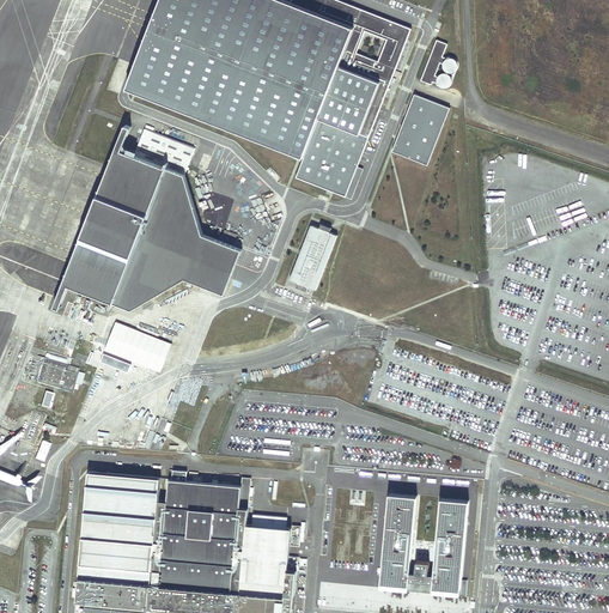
[(293,0),(158,0),(125,87),(303,157),(355,24),(293,0)]
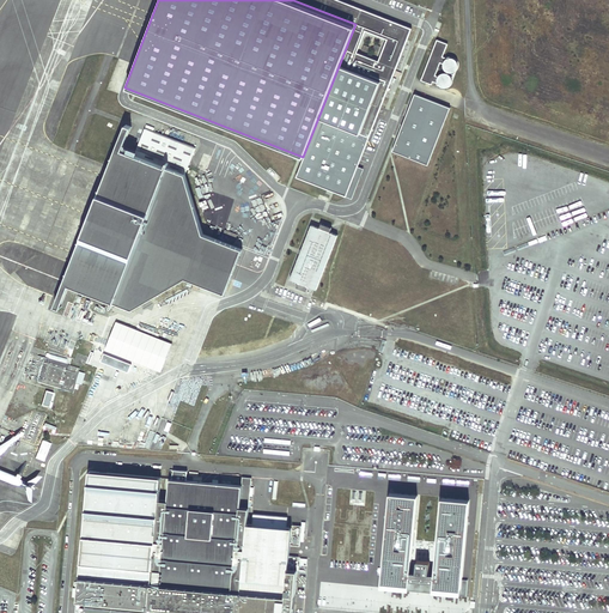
[(341,0),(293,0),(355,24),(303,157),(294,178),(343,198),(410,26),(341,0)]
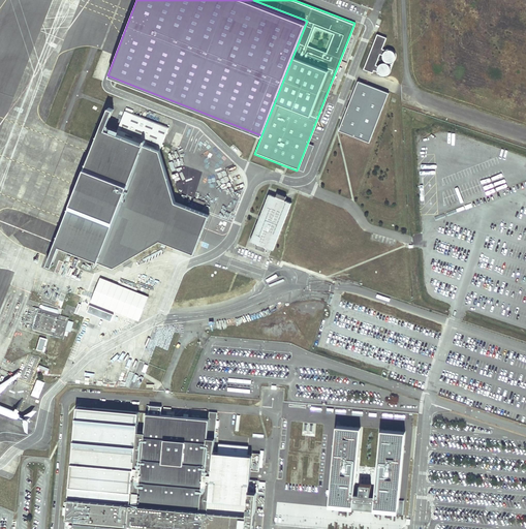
[(383,38),(375,34),(362,69),(370,72),(371,70),(375,71),(375,69),(376,67),(373,66),(378,54),(380,55),(382,52),(384,51),(379,49),(383,38)]
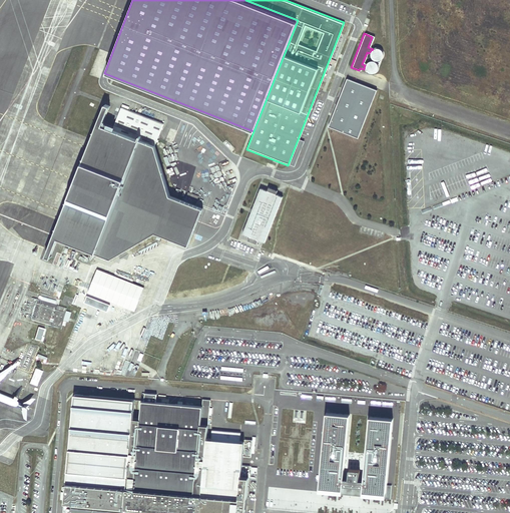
[(375,49),(373,49),(371,50),(369,53),(369,56),(370,58),(372,60),(374,61),(377,61),(379,60),(381,58),(382,56),(382,53),(380,51),(378,49),(375,49)]
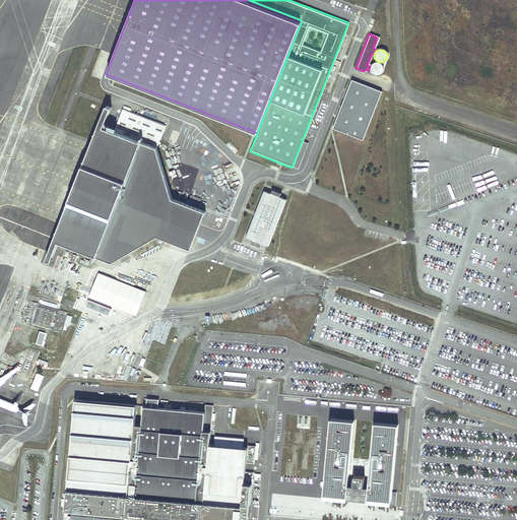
[(371,64),(370,66),(369,68),(369,70),(370,73),(372,74),(374,75),(377,75),(379,74),(381,73),(382,70),(382,68),(381,65),(379,63),(376,63),(374,63),(371,64)]
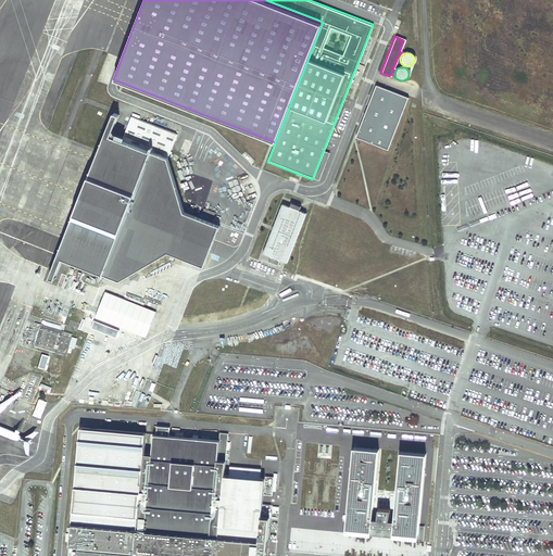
[(405,97),(374,85),(354,137),(386,149),(405,97)]
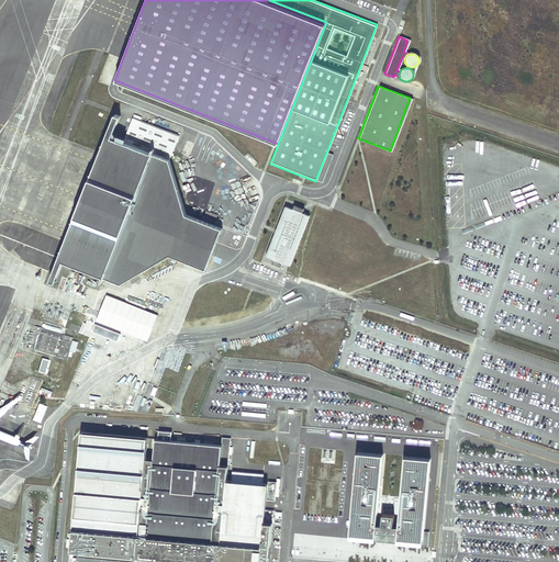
[(118,116),(112,114),(104,135),(109,137),(118,116)]
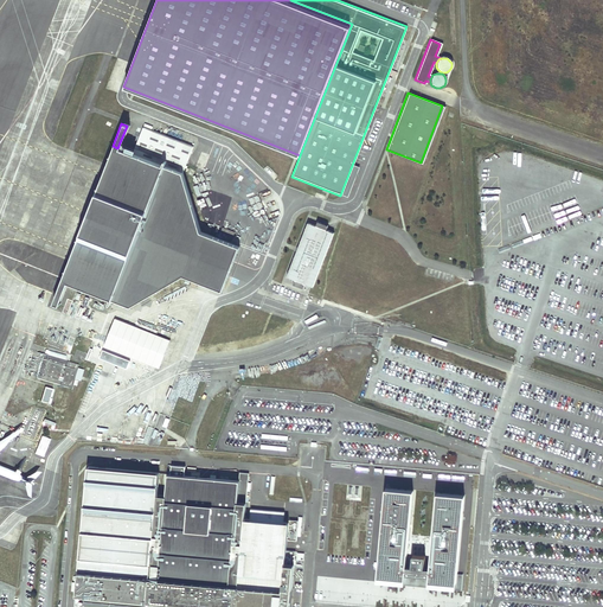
[(190,146),(139,126),(128,153),(117,148),(113,146),(61,280),(65,282),(128,307),(180,275),(219,291),(237,247),(198,231),(180,173),(190,146)]
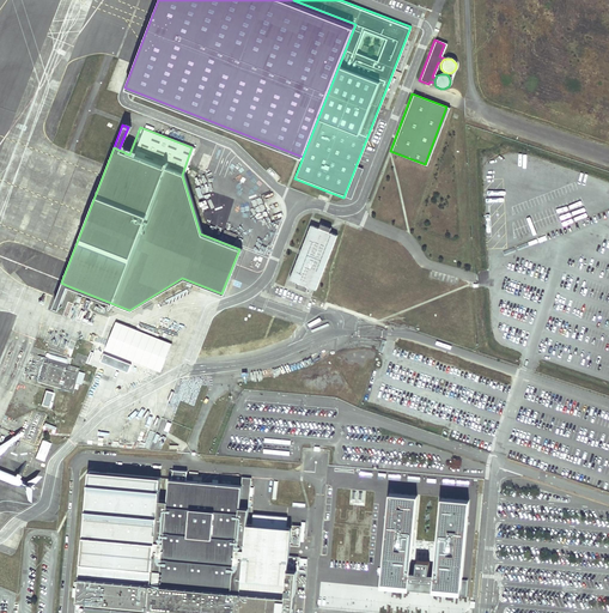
[(315,229),(306,225),(285,280),(312,291),(334,236),(326,232),(328,228),(317,223),(315,229)]
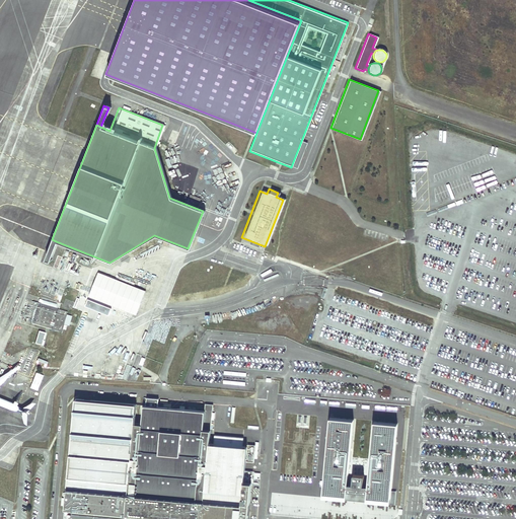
[(56,241),(52,239),(44,260),(49,261),(56,241)]
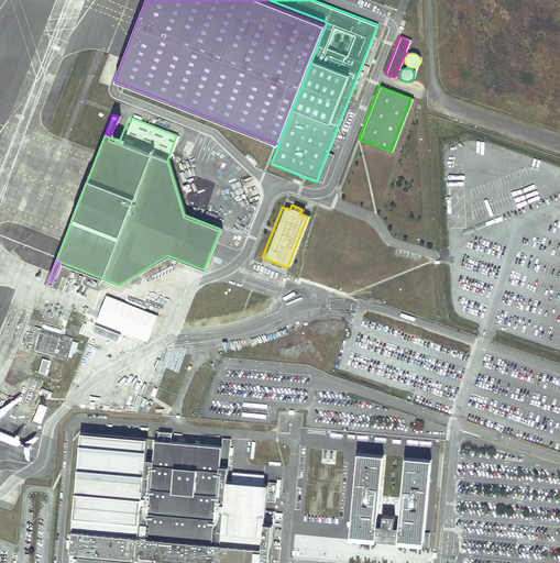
[(95,323),(145,342),(155,316),(105,296),(95,323)]
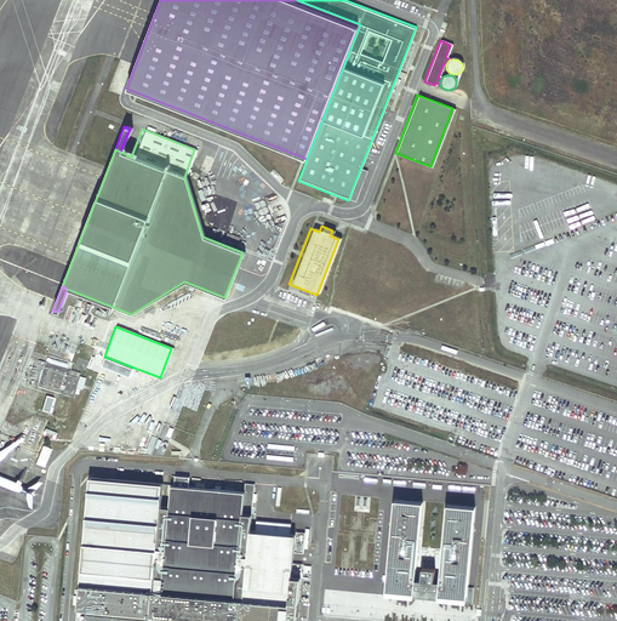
[(63,372),(45,366),(39,385),(40,386),(41,383),(60,389),(58,393),(70,397),(73,387),(76,376),(78,372),(66,370),(66,371),(63,372)]
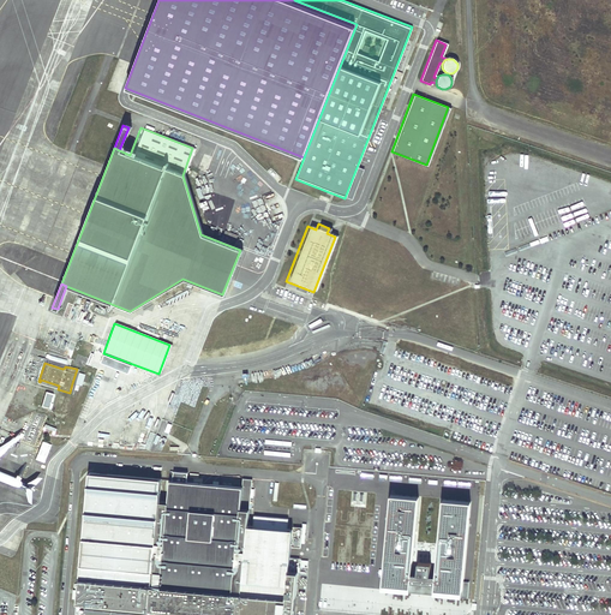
[(51,394),(36,389),(31,404),(46,408),(51,394)]
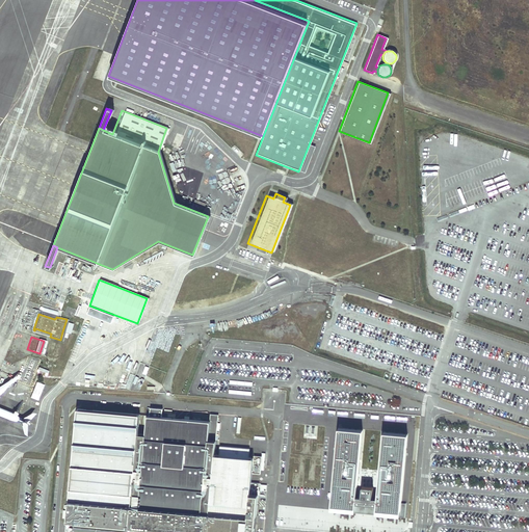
[(43,384),(34,381),(27,398),(35,401),(43,384)]
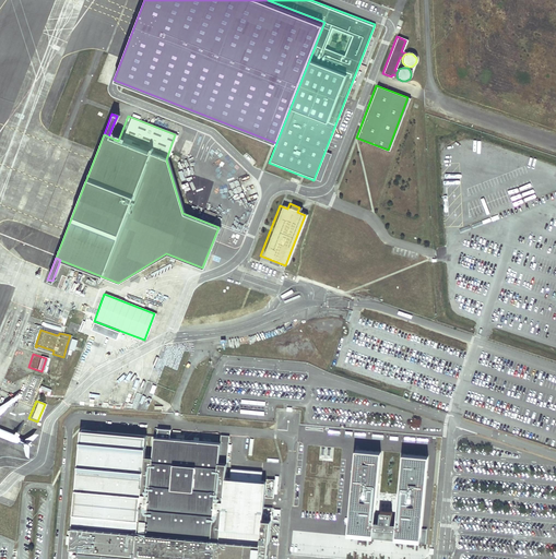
[(144,431),(80,426),(66,558),(132,558),(142,453),(144,431)]
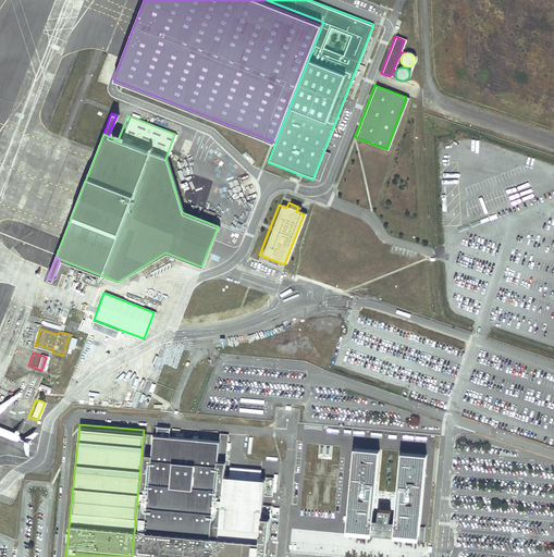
[(168,425),(155,424),(154,433),(151,433),(149,453),(142,452),(132,556),(263,556),(266,539),(268,539),(268,534),(266,534),(269,504),(260,503),(261,493),(270,494),(270,490),(271,475),(263,474),(262,477),(257,477),(258,468),(228,465),(228,474),(222,473),(225,432),(218,431),(217,438),(167,434),(168,425)]
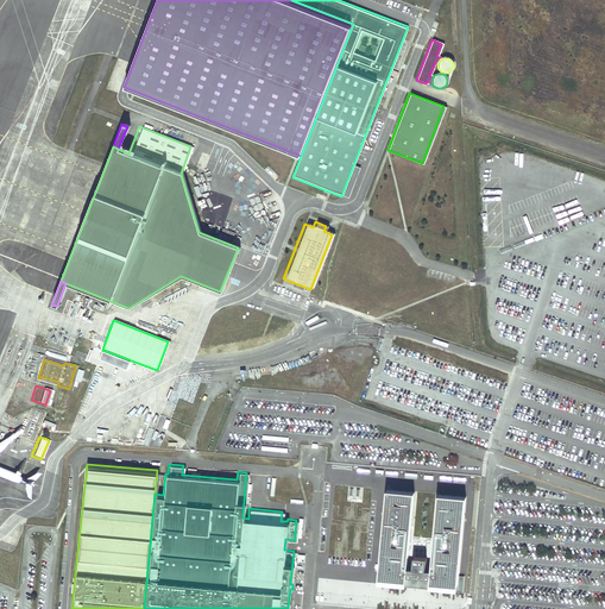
[(384,490),(377,578),(403,581),(403,571),(428,573),(427,583),(454,585),(462,496),(434,494),(427,569),(423,569),(424,558),(410,557),(409,567),(405,567),(411,493),(384,490)]
